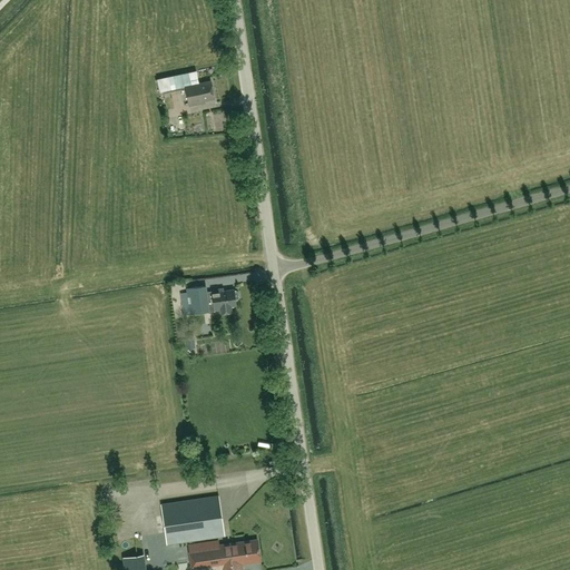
[(198,84),(196,70),(157,78),(159,91),(185,86),(189,106),(206,102),(205,99),(215,98),(212,81),(198,84)]
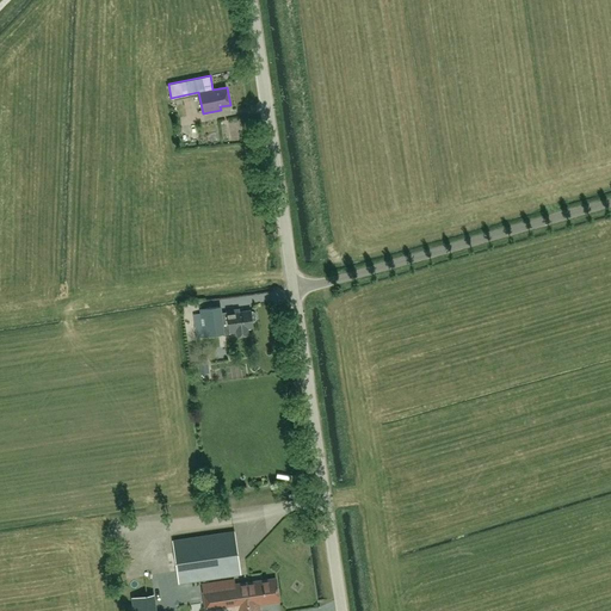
[(223,118),(223,139),(242,140),(244,119),(223,118)]
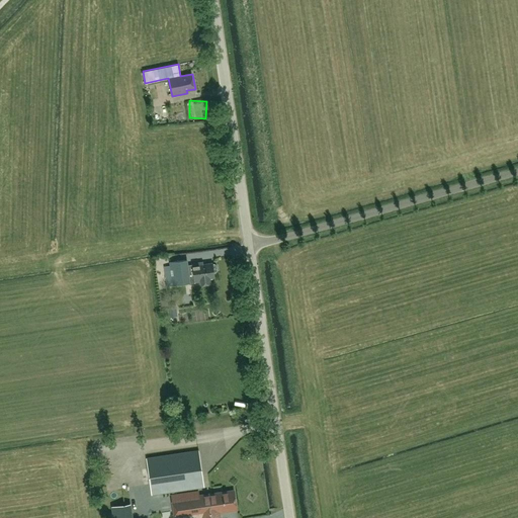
[(216,276),(213,262),(202,263),(202,261),(195,262),(196,264),(187,265),(186,259),(170,261),(170,265),(164,266),(167,285),(173,285),(200,281),(200,285),(210,284),(209,277),(216,276)]
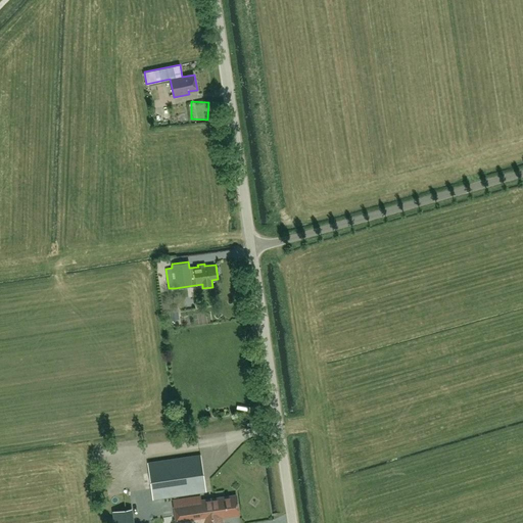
[(179,319),(178,306),(170,307),(171,320),(179,319)]
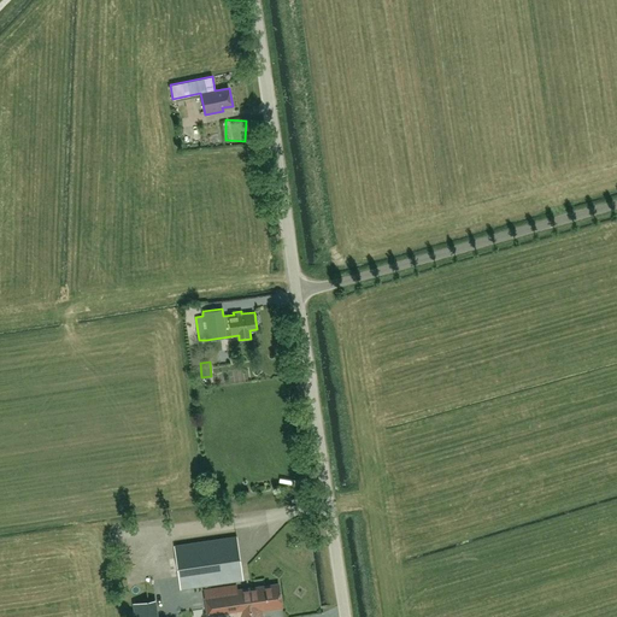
[(242,580),(236,536),(175,546),(180,588),(242,580)]
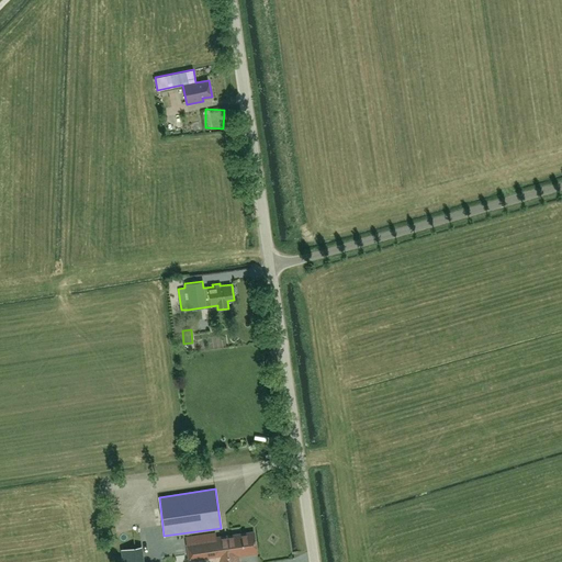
[(119,492),(112,497),(117,506),(125,501),(119,492)]
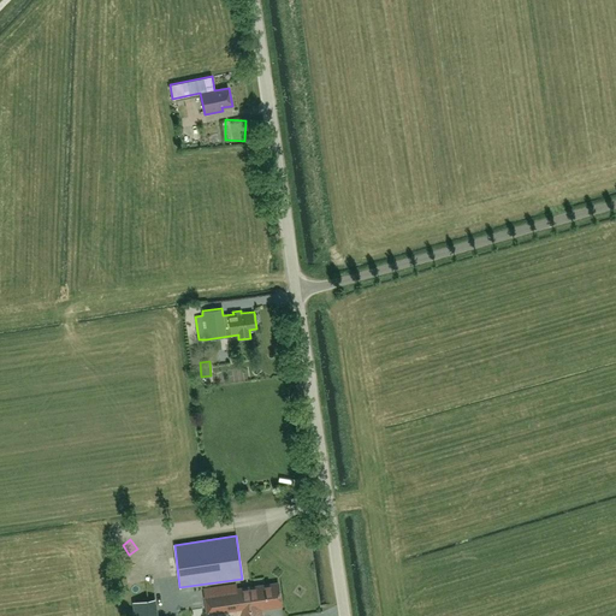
[(282,605),(278,582),(237,588),(236,582),(205,587),(208,615),(252,615),(262,615),(261,609),(282,605)]
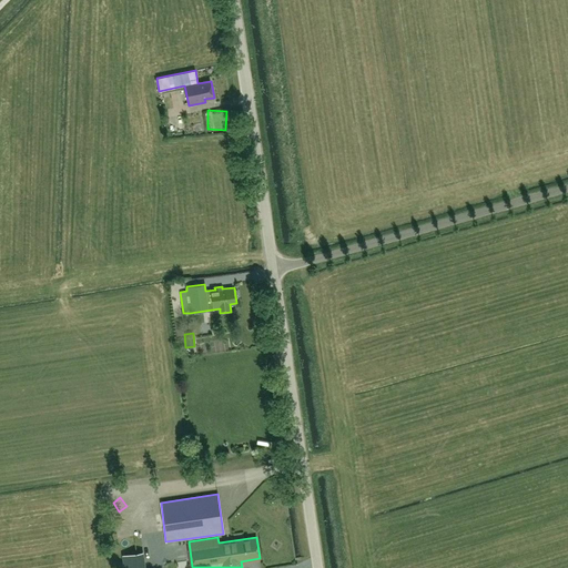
[(174,566),(173,556),(165,557),(166,567),(174,566)]
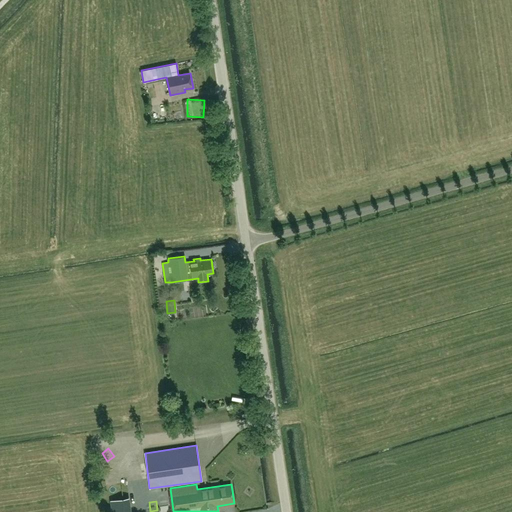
All buildings are outlined.
